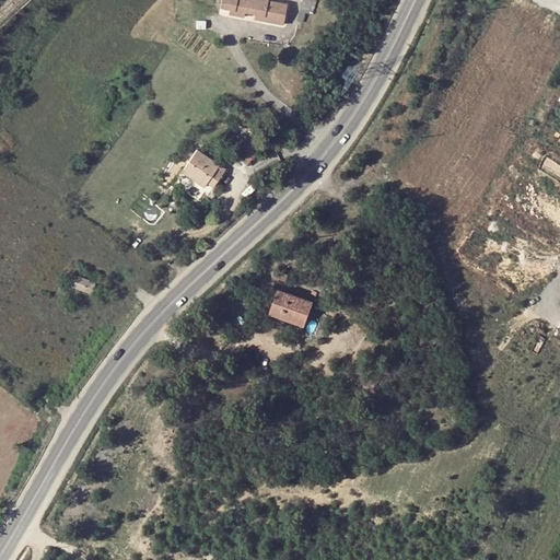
[(222,0),(221,8),(230,10),(235,10),(234,16),(245,18),(245,13),(255,14),(259,15),(258,21),(283,25),(288,3),(268,0),(222,0)]
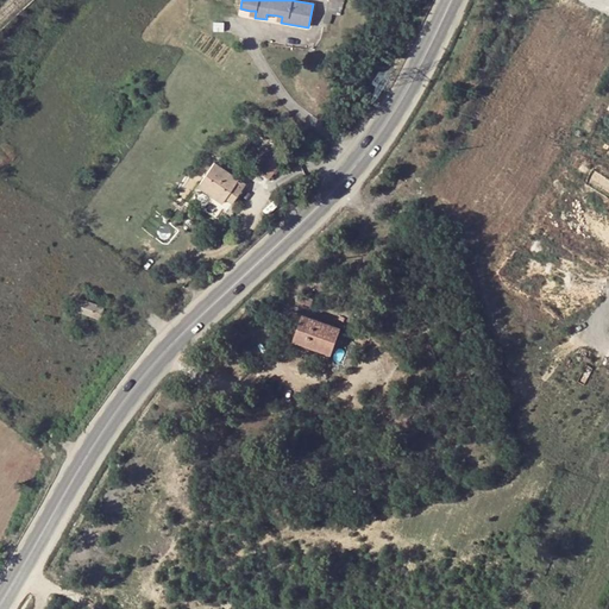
[(328,0),(322,22),(326,23),(328,23),(332,13),(340,14),(344,0),(328,0)]
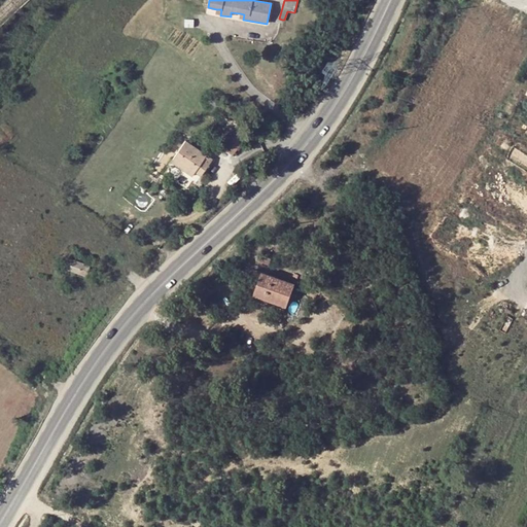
[(191,27),(192,19),(183,19),(183,26),(191,27)]
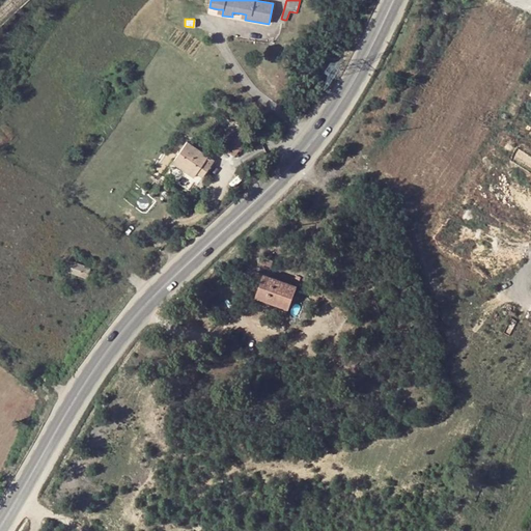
[(202,176),(215,160),(188,141),(173,162),(194,177),(197,172),(202,176)]
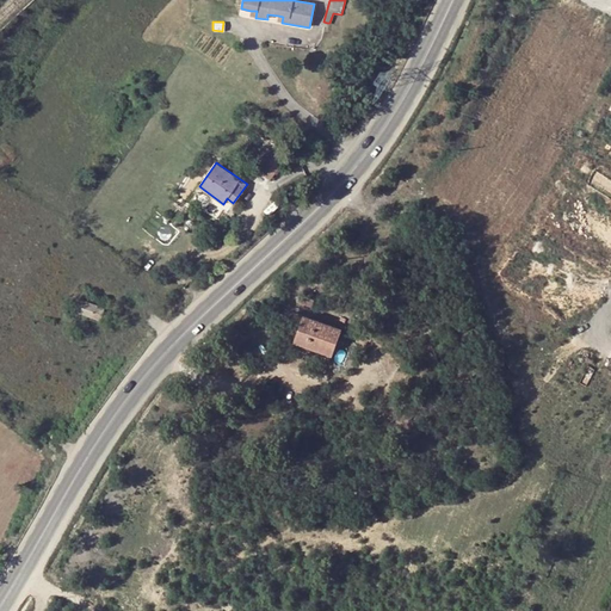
[(316,296),(302,291),(300,300),(314,304),(316,296)]
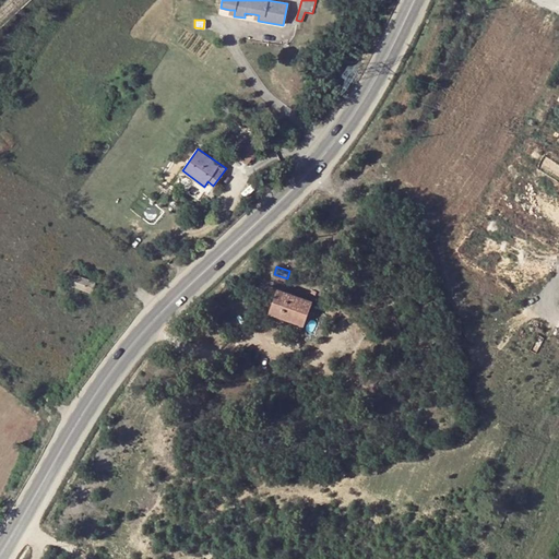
[(305,324),(313,301),(270,285),(261,308),(305,324)]
